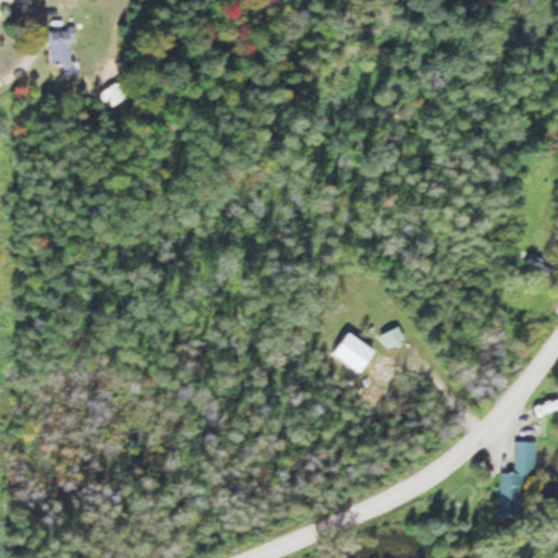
[(60,75),(72,74),(70,29),(46,31),(48,63),(59,63),(60,75)]
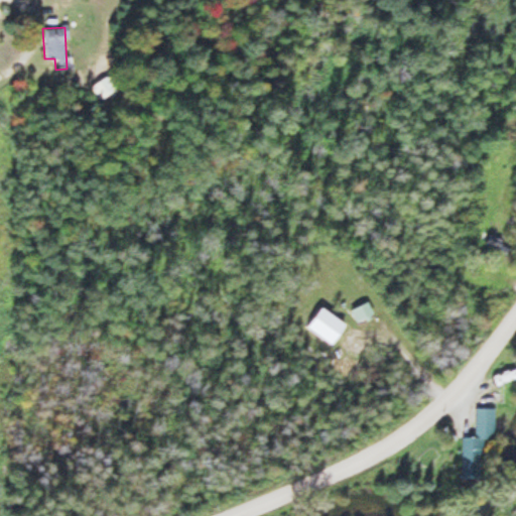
[(89,87),(98,101),(119,87),(110,73),(89,87)]
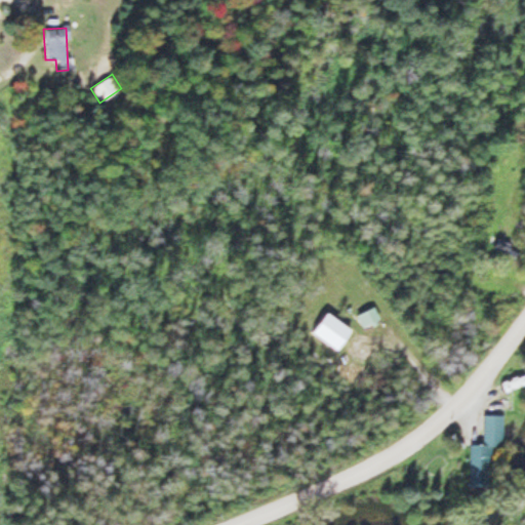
[(516,257),(520,245),(496,237),(492,249),(516,257)]
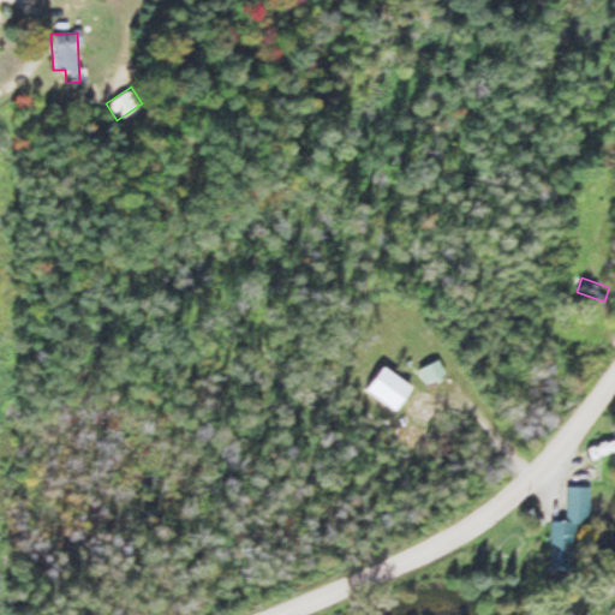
[(416,369),(422,383),(442,375),(435,359),(416,369)]
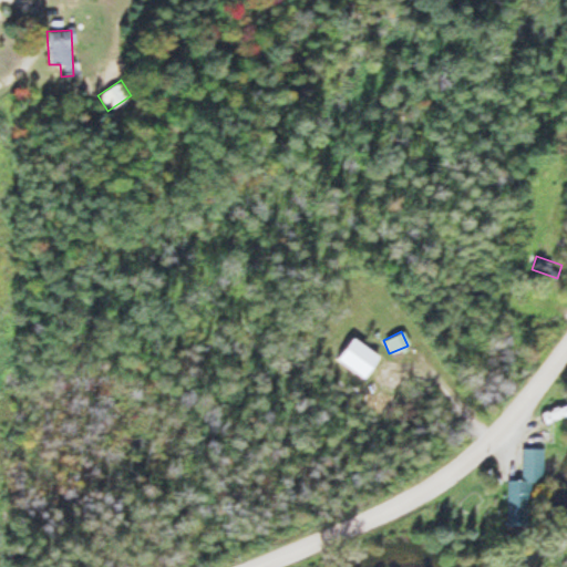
[(528,482),(540,483),(542,449),(521,447),(519,480),(506,480),(505,526),(527,527),(528,482)]
